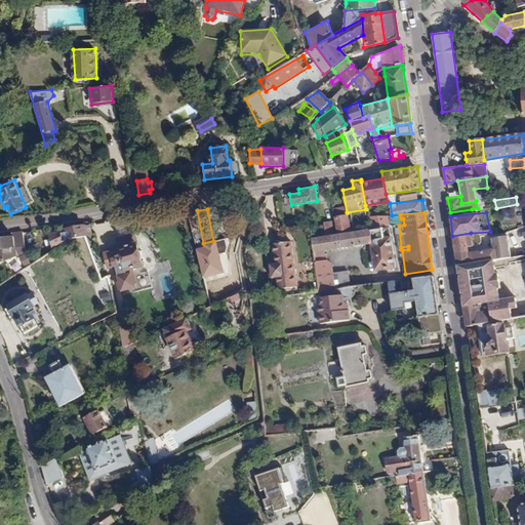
[(348,216),(334,218),(335,232),(350,230),(348,216)]
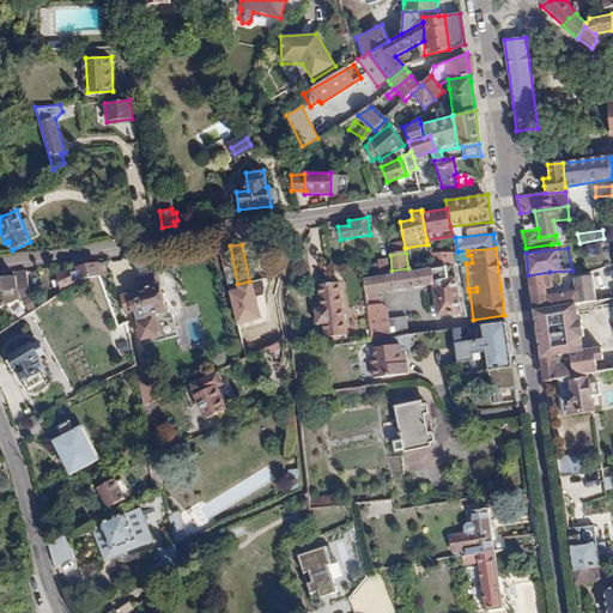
[(371,338),(390,335),(388,317),(386,308),(382,308),(382,303),(374,304),(371,292),(431,284),(436,317),(461,314),(453,255),(428,259),(429,269),(363,278),(371,338)]
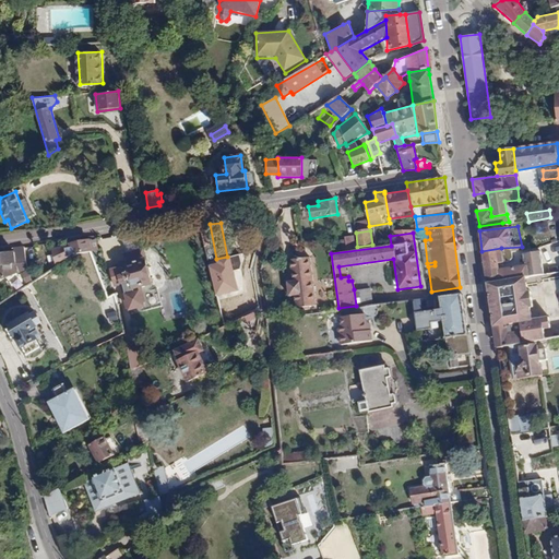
[(344,239),(340,239),(341,247),(345,247),(345,249),(355,249),(353,236),(344,237),(344,239)]
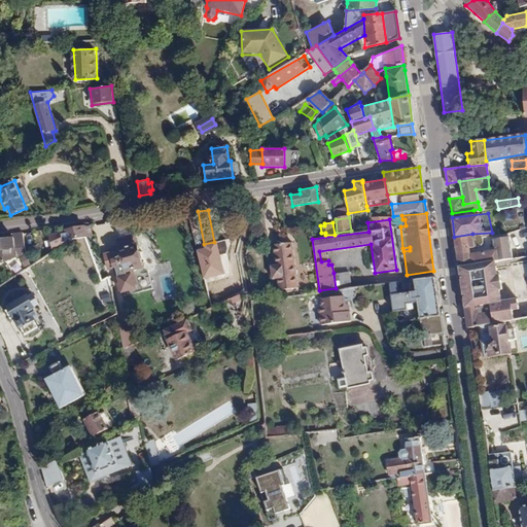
[(85,225),(66,229),(66,233),(68,240),(86,237),(85,226),(85,225)]
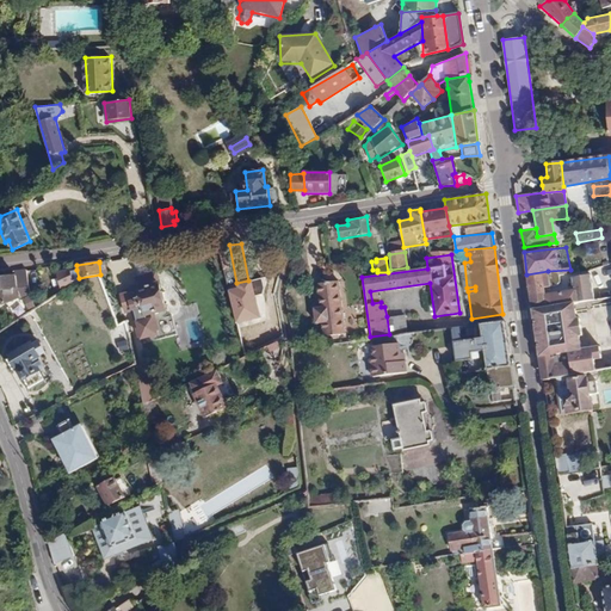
[(55,273),(60,288),(74,282),(71,271),(69,269),(55,273)]
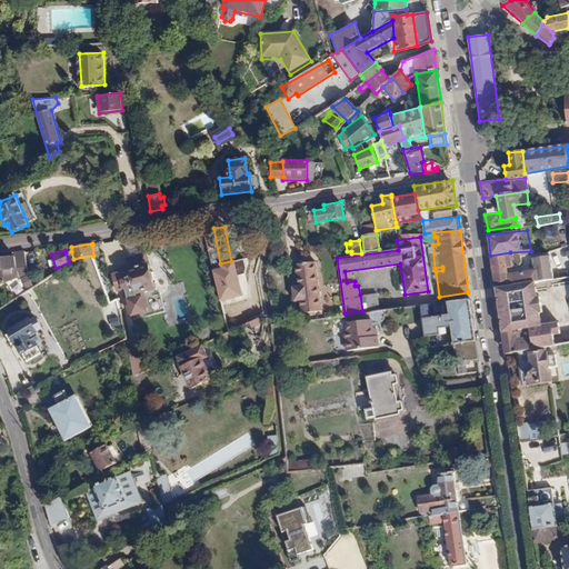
[(25,251),(13,252),(15,256),(16,268),(27,267),(25,251)]
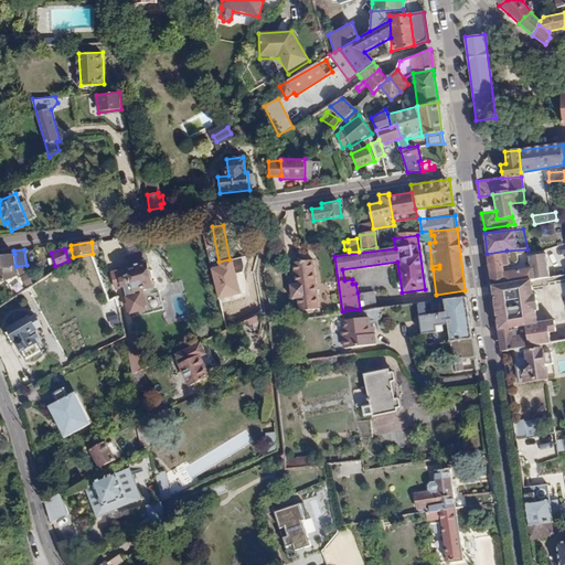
[(507,251),(487,254),(491,285),(505,283),(503,265),(509,265),(507,251)]
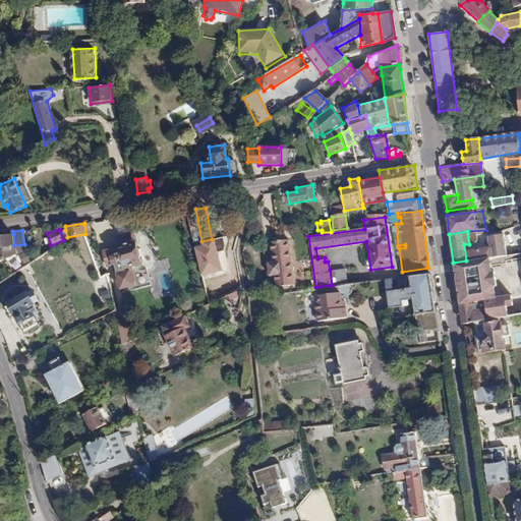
[(140,264),(133,233),(115,237),(117,242),(111,244),(112,247),(116,265),(117,270),(140,264)]
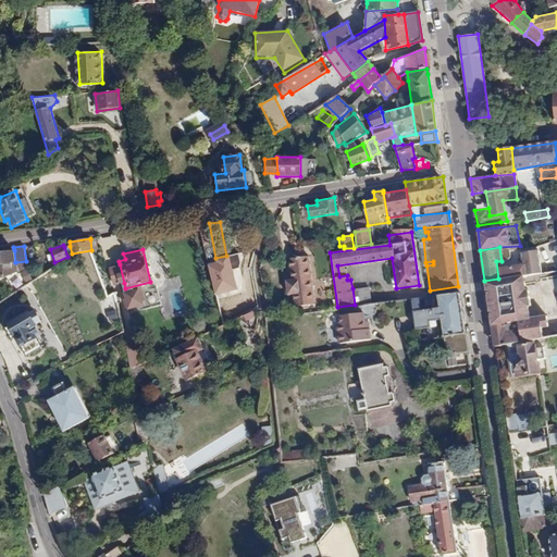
[(12,267),(12,262),(15,262),(14,250),(0,251),(0,263),(4,263),(4,268),(12,267)]
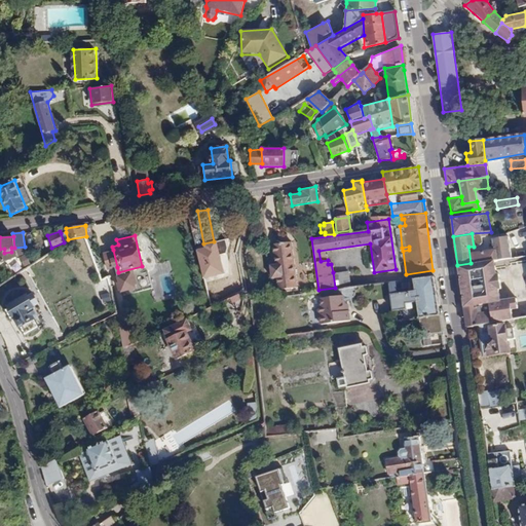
[(509,237),(492,238),(492,245),(494,260),(512,258),(509,237)]
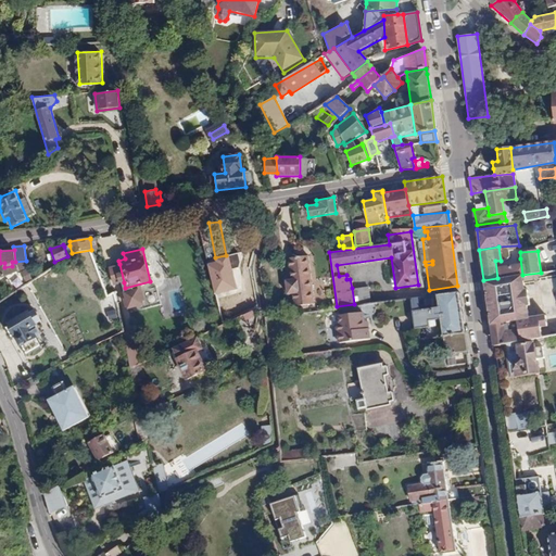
[(207,263),(215,295),(238,290),(230,254),(226,255),(215,257),(216,261),(207,263)]
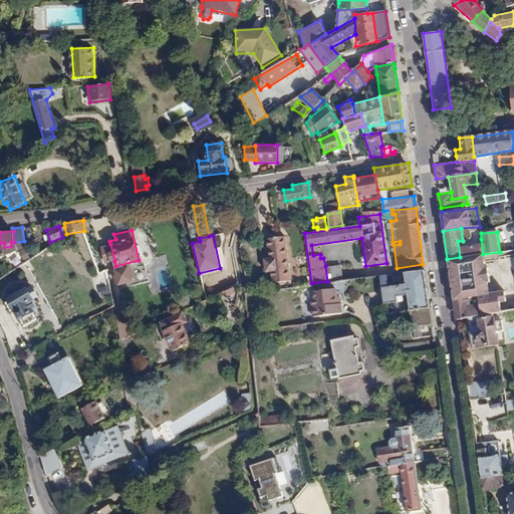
[(263,273),(269,272),(271,284),(290,281),(285,237),(265,239),(268,259),(261,261),(263,273)]
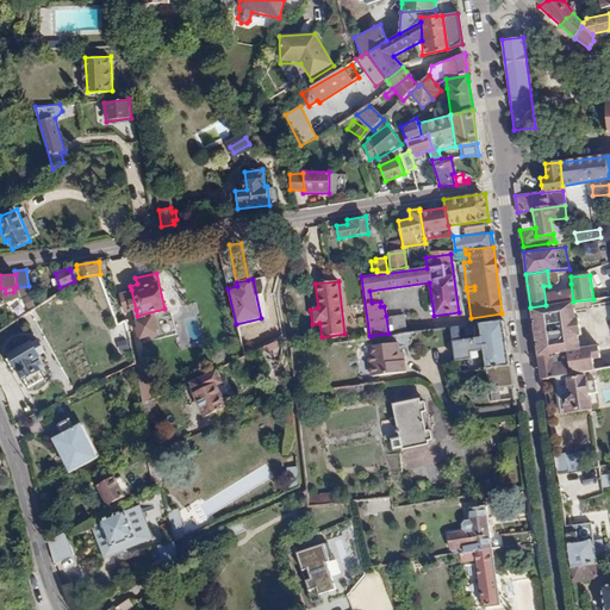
[(571,284),(549,286),(543,286),(546,305),(573,302),(571,284)]
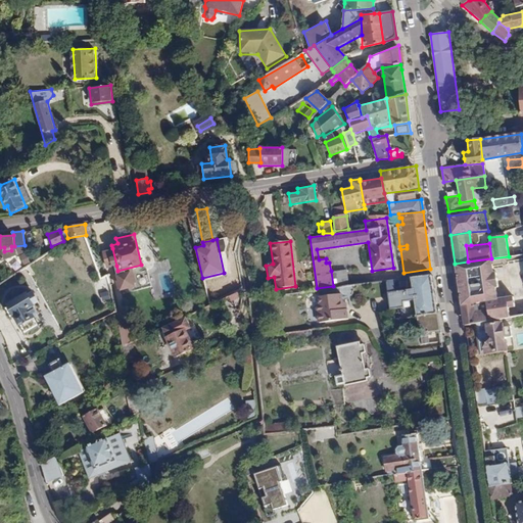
[(106,269),(116,266),(112,248),(102,251),(106,269)]
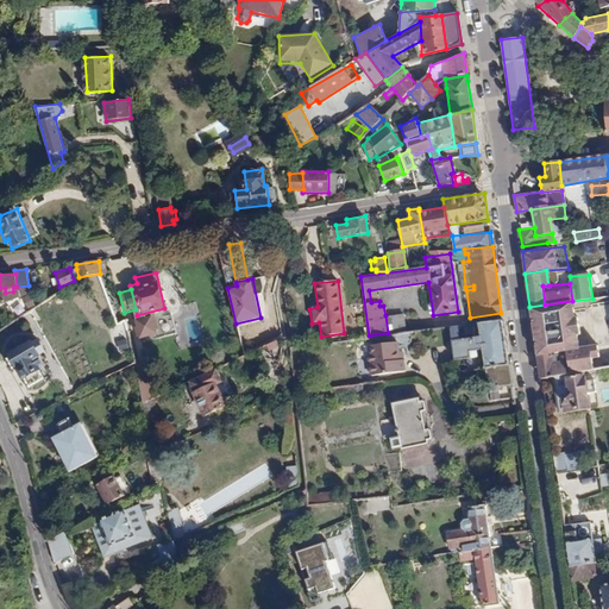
[(545,305),(529,307),(531,313),(538,355),(558,351),(567,350),(579,349),(579,346),(578,334),(582,334),(581,326),(579,318),(575,318),(572,306),(572,301),(545,305)]
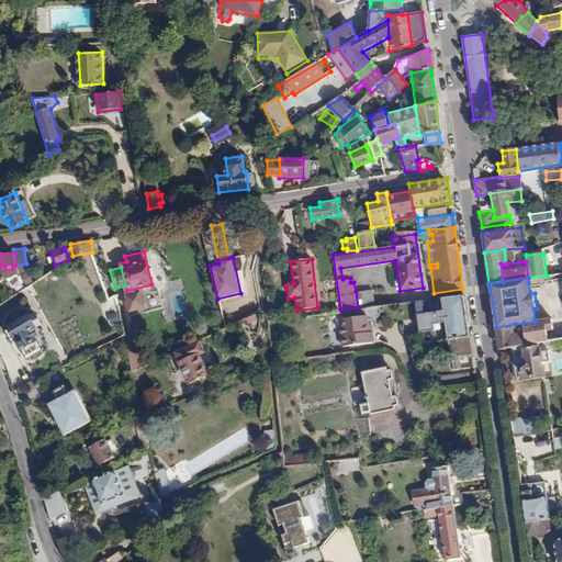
[(372,290),(356,291),(358,307),(374,306),(372,290)]
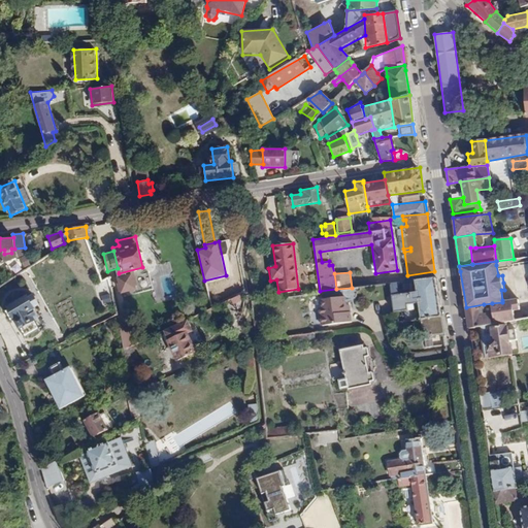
[(138,292),(133,274),(117,279),(122,296),(138,292)]
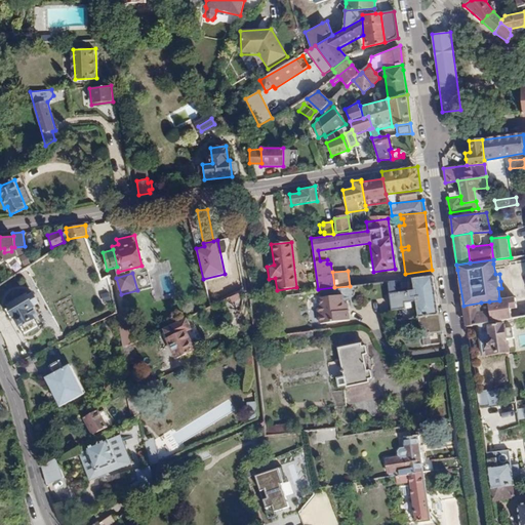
[(403,320),(401,310),(409,309),(412,305),(411,301),(416,301),(418,318),(420,318),(440,315),(434,276),(413,279),(414,290),(396,293),(394,282),(388,283),(393,321),(403,320)]
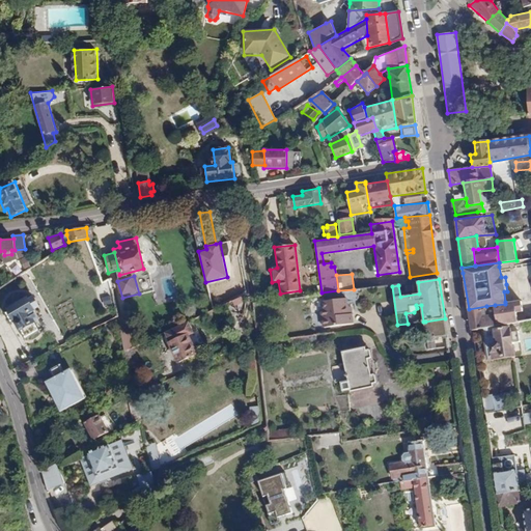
[(7,309),(8,310),(3,313),(8,323),(14,319),(23,339),(37,331),(28,313),(32,311),(31,309),(36,306),(31,297),(26,300),(25,299),(7,309)]
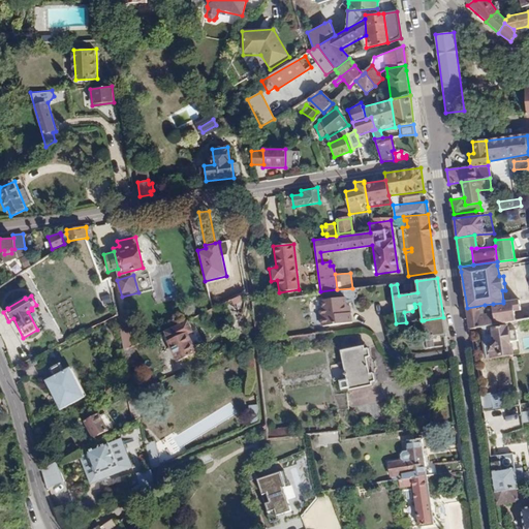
[(347,307),(346,299),(321,301),(322,310),(319,311),(321,328),(352,323),(350,306),(347,307)]
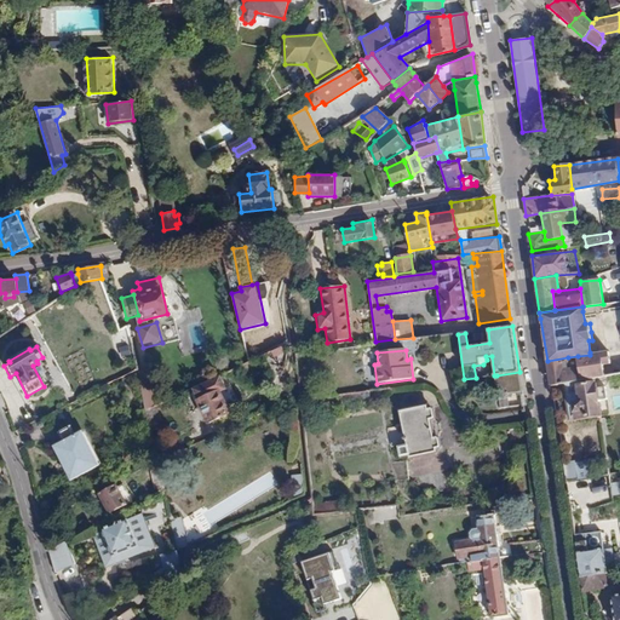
[(590,352),(590,355),(578,356),(579,369),(580,379),(597,377),(604,377),(602,365),(609,363),(608,351),(590,352)]
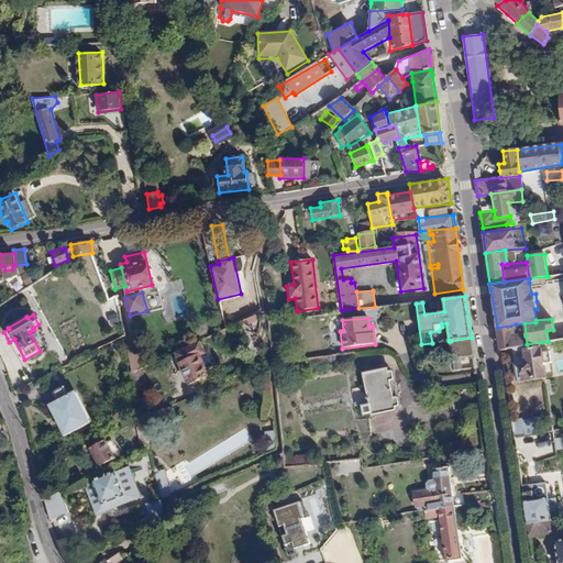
[(516,324),(497,328),(499,350),(527,344),(526,335),(518,337),(516,324)]
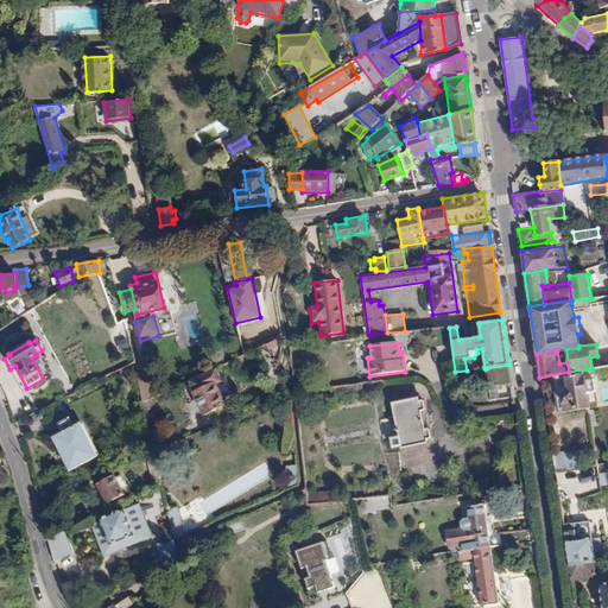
[(510,365),(487,368),(489,390),(491,400),(513,398),(510,365)]
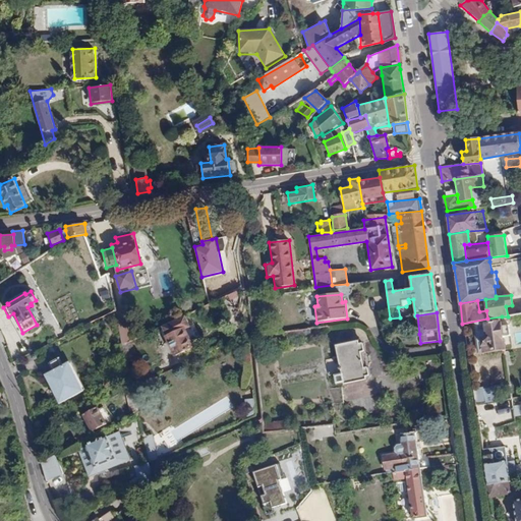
[(502,319),(481,322),(483,335),(476,336),(478,349),(478,353),(507,349),(504,333),(502,319)]
